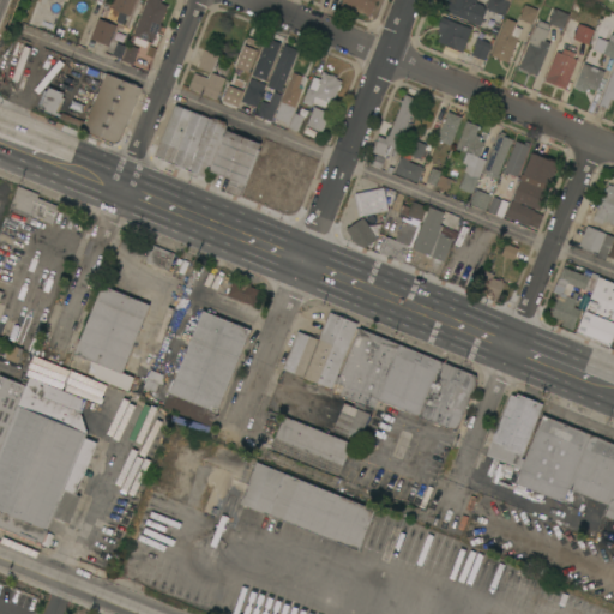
[(134,0),(130,16),(126,14),(122,24),(109,18),(113,8),(109,6),(110,2),(112,4),(113,0),(134,0)]
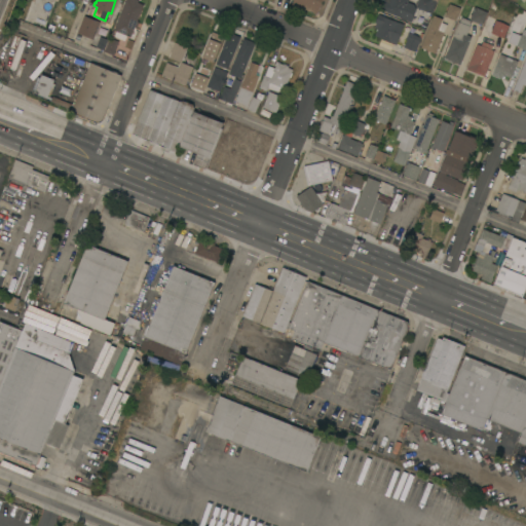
[(124,0),(137,0),(137,1),(144,4),(137,22),(138,22),(137,25),(136,25),(130,37),(113,30),(124,0)]
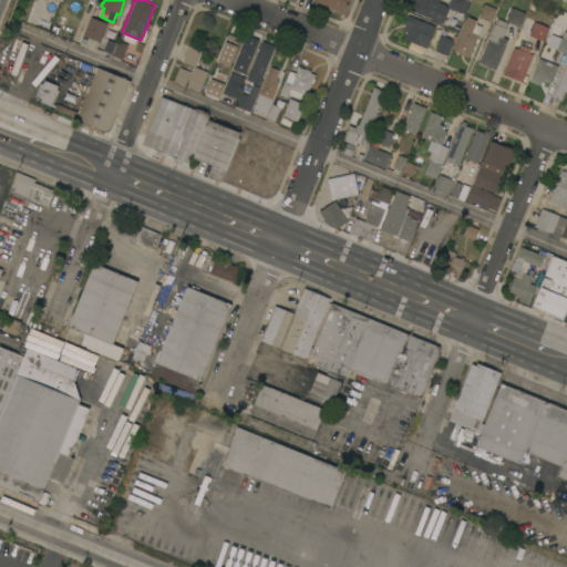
[(347,0),(341,14),(330,10),(329,11),(326,10),(326,9),(315,4),(316,0),(347,0)]
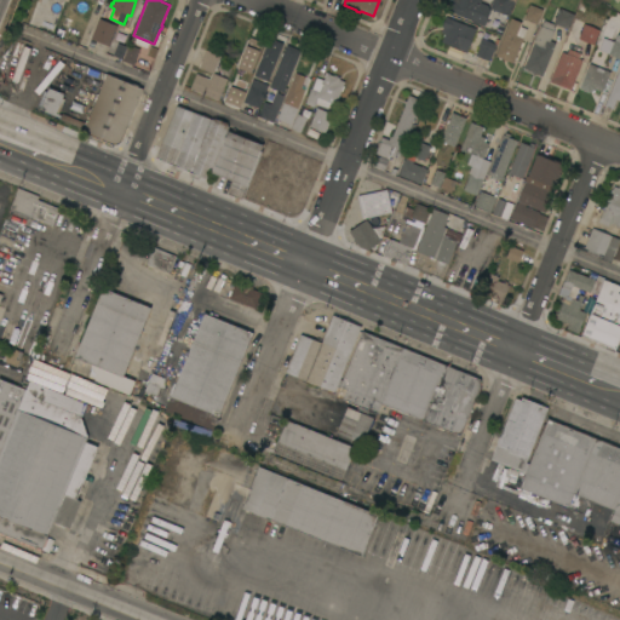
[(484,26),(448,10),(451,0),(481,0),(481,1),(488,5),(489,7),(491,11),(484,26)]
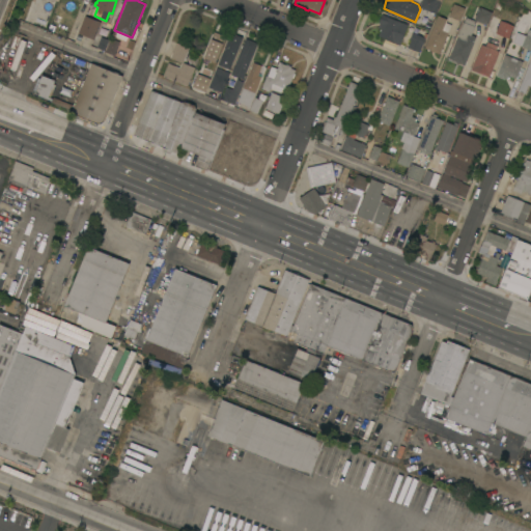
[(441,0),(441,1),(436,14),(419,6),(421,0),(441,0)]
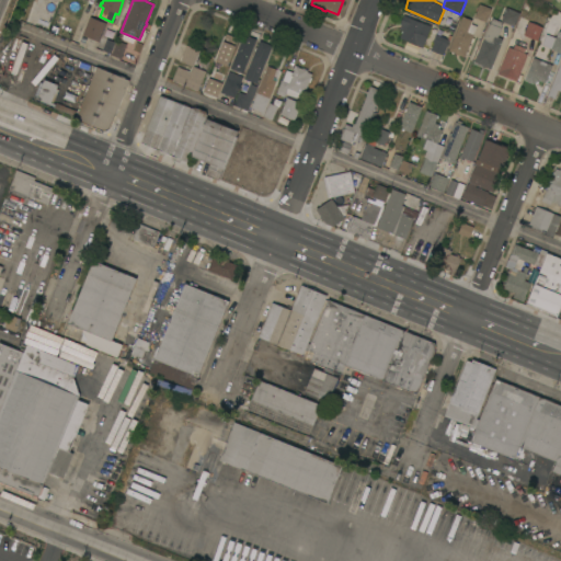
[(485,22),(473,16),(479,3),(491,8),(485,22)]
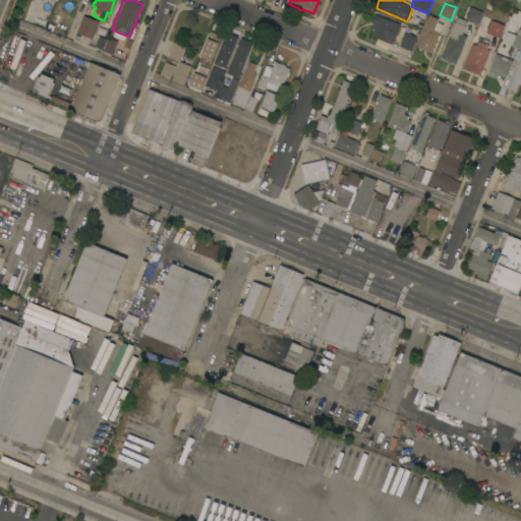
[(482,12),(477,24),(465,19),(470,6),(482,12)]
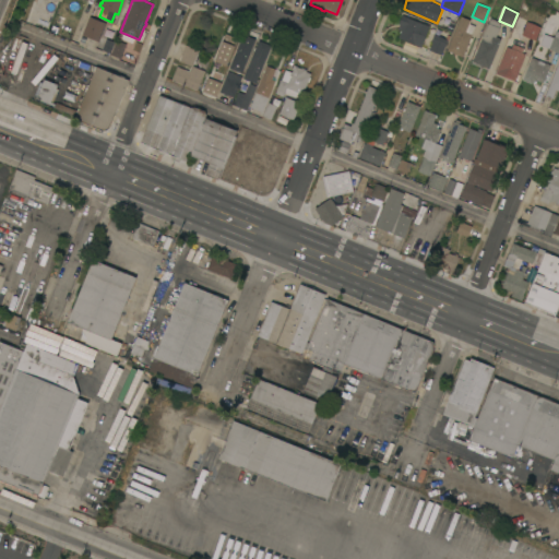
[(429,25),(421,47),(415,45),(415,44),(397,37),(401,30),(397,28),(400,24),(399,23),(402,14),(429,25)]
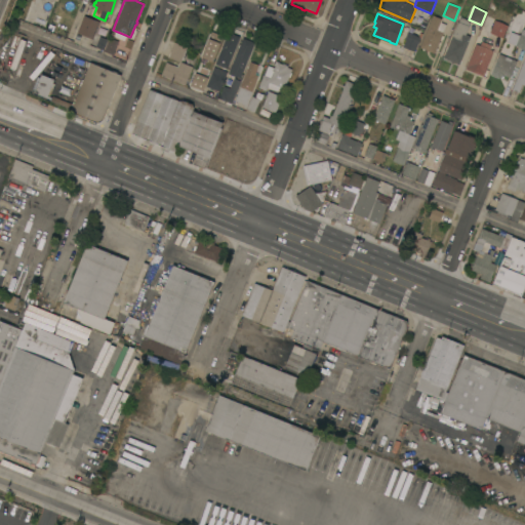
[(433,14),(442,18),(440,22),(446,25),(435,53),(419,47),(433,14)]
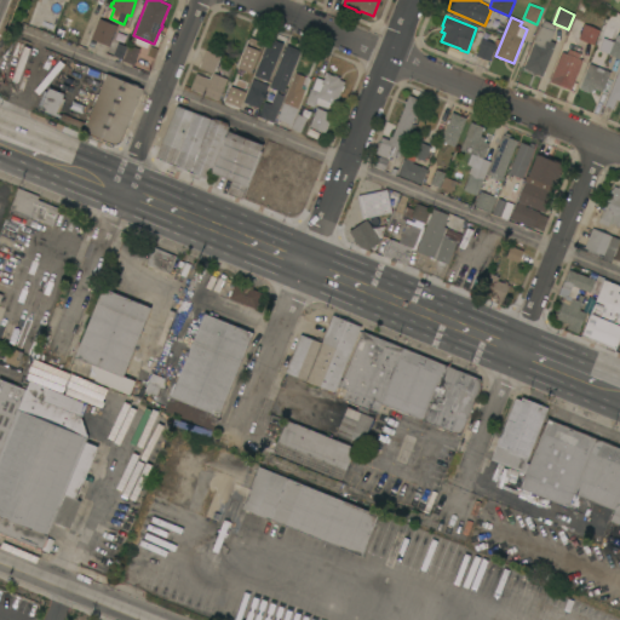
[(99,18),(118,26),(109,45),(91,38),(99,18)]
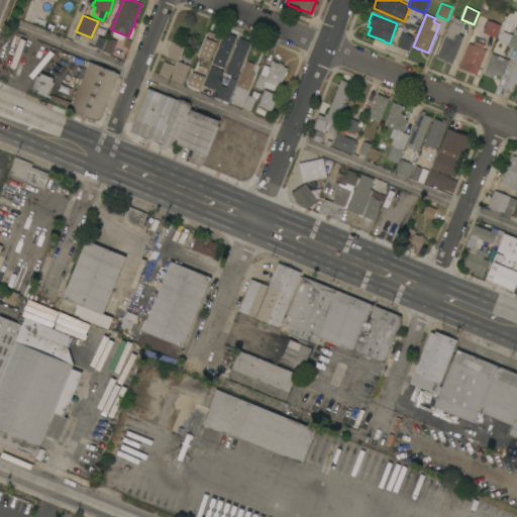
[(452,63),(437,57),(445,35),(444,34),(450,20),(451,20),(453,16),(463,20),(458,33),(463,35),(452,63)]
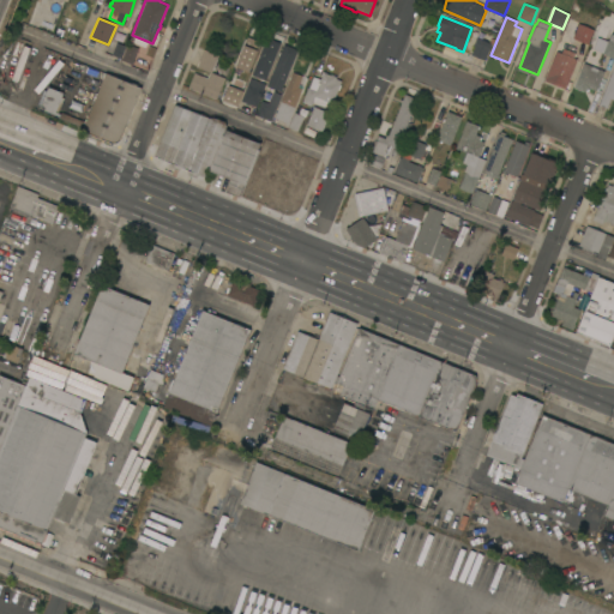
[(578,23),(594,29),(588,43),(572,37),(578,23)]
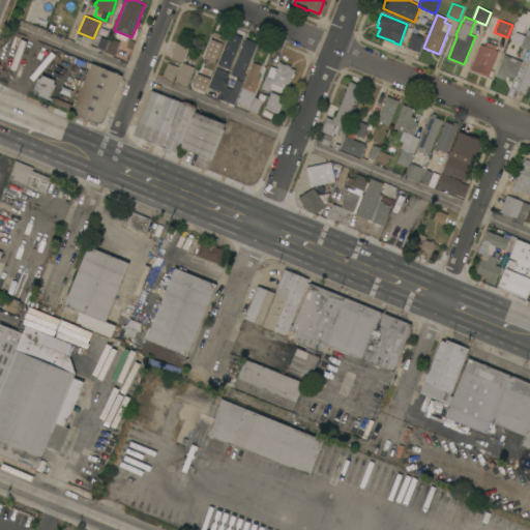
[(529,50),(520,47),(521,46),(511,41),(516,32),(525,35),(527,29),(529,30),(529,50)]
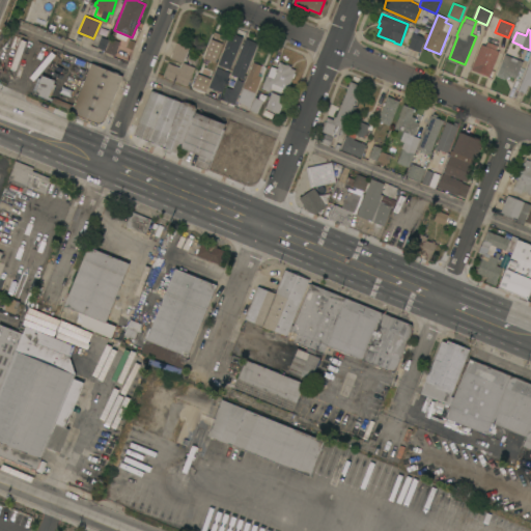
[(223,35),(211,32),(202,59),(215,62),(223,35)]
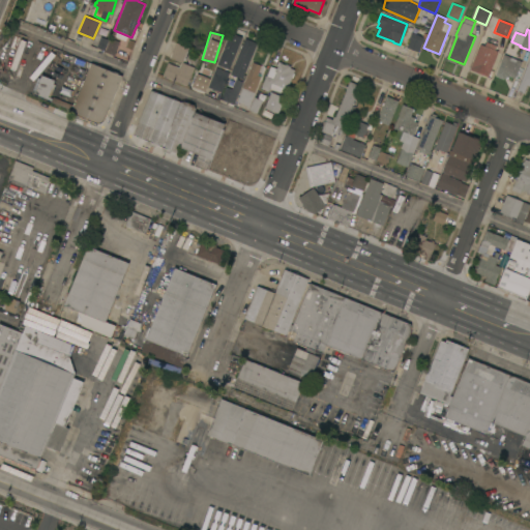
[(229,69),(217,64),(230,32),(242,36),(229,69)]
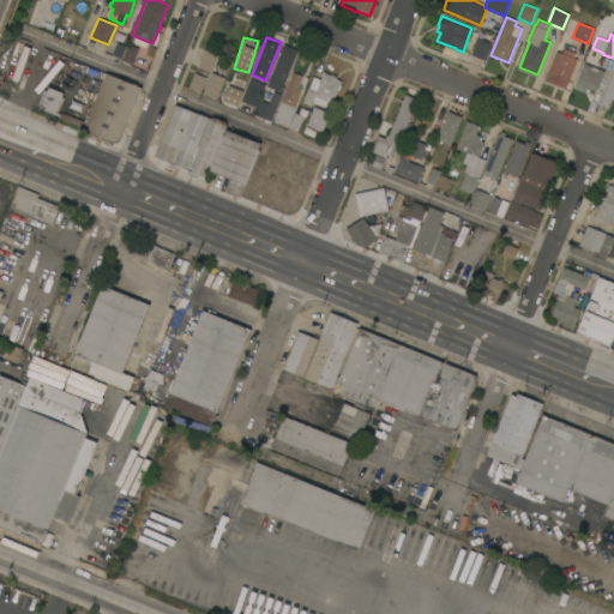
[(485,60),(471,54),(475,46),(474,46),(476,37),(491,43),(485,60)]
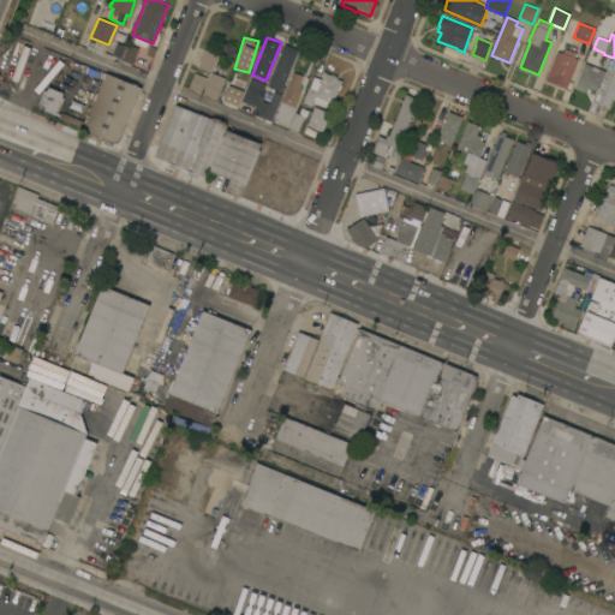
[(117,59),(124,46),(109,39),(103,51),(117,59)]
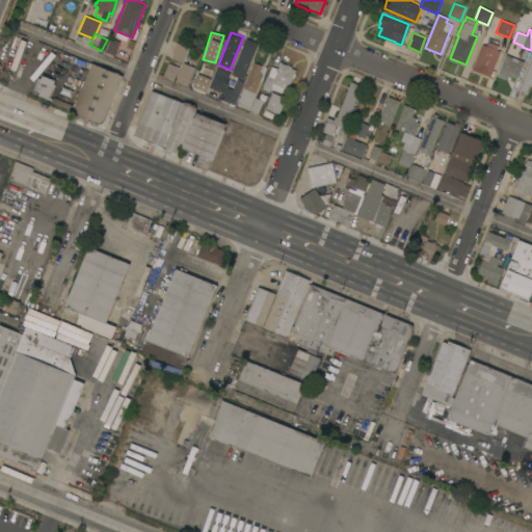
[(110,37),(120,42),(114,55),(105,52),(110,37)]
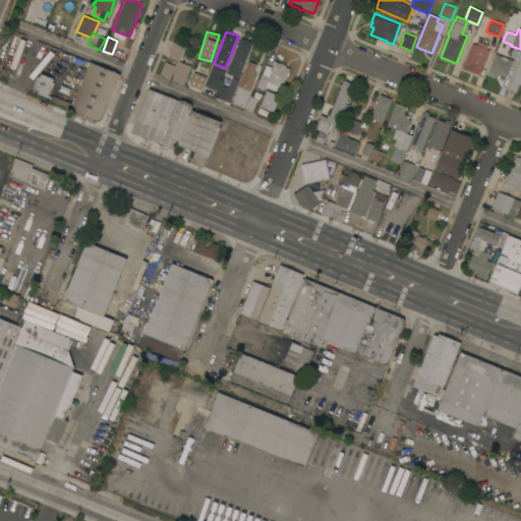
[(238,77),(226,73),(241,38),(252,42),(238,77)]
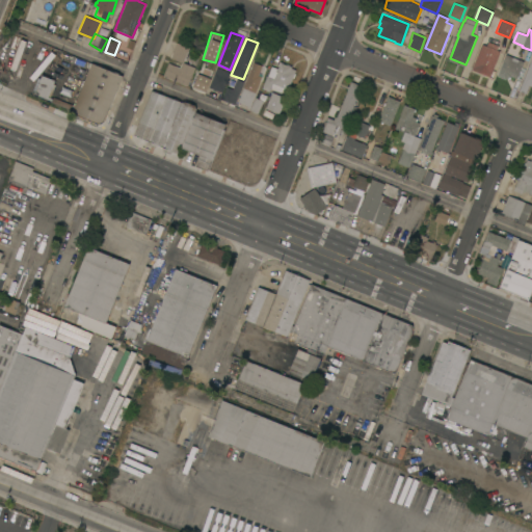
[(163,76),(168,62),(180,68),(182,62),(170,58),(177,42),(189,47),(183,62),(195,68),(188,86),(163,76)]
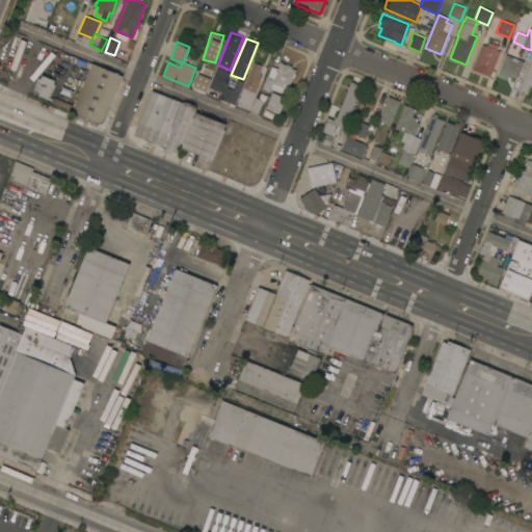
[(489,77),(472,70),(481,44),(500,51),(489,77)]
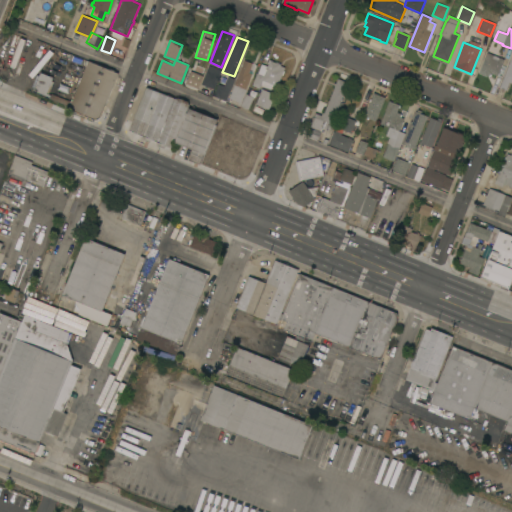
[(504,59),(497,76),(491,73),(487,75),(486,76),(478,73),(487,52),(504,59)]
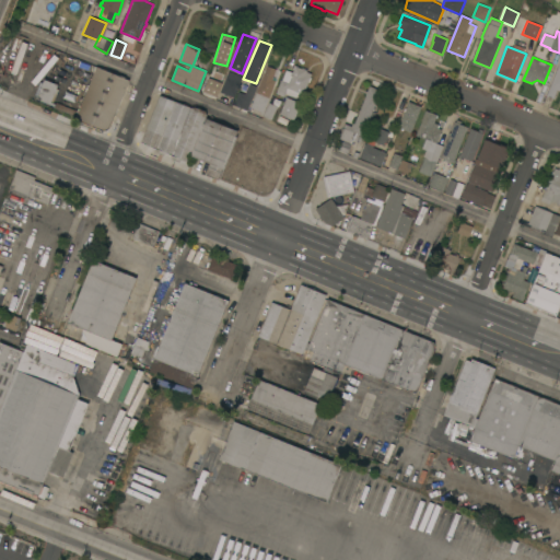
[(559,59),(559,91),(557,90),(553,98),(546,95),(559,59)]
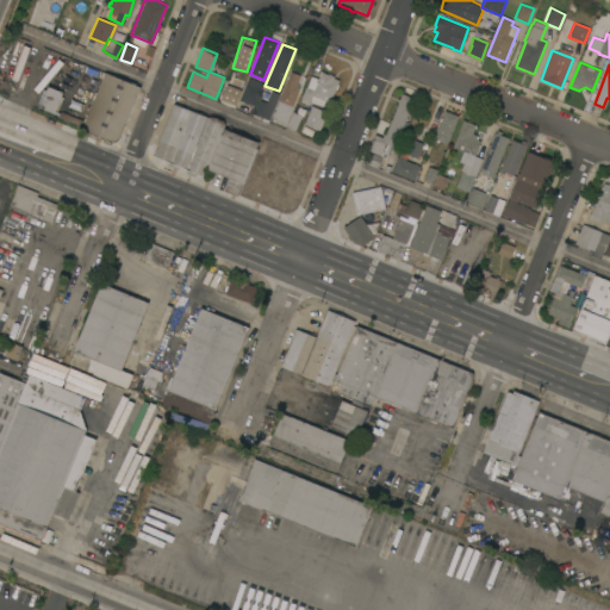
[(291,72),(304,76),(285,125),(272,119),(291,72)]
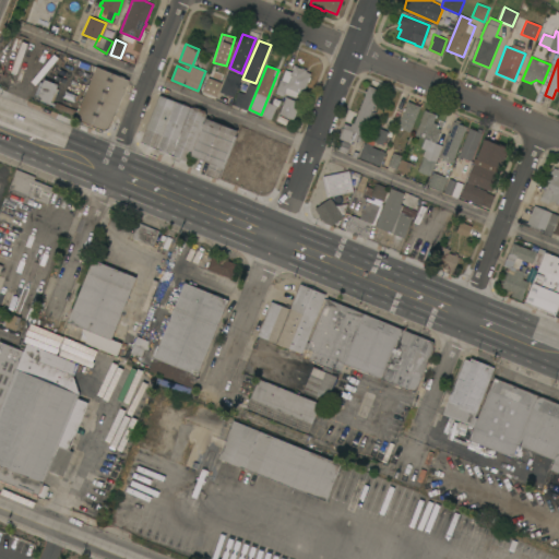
[(300,100),(284,94),(283,95),(275,93),(286,66),(293,68),(294,66),(306,70),(306,71),(311,73),(300,100)]
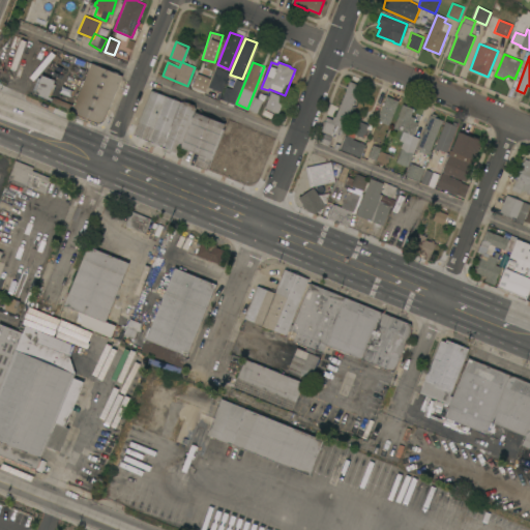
[(70,114),(91,63),(121,75),(104,121),(99,123),(96,123),(70,114)]
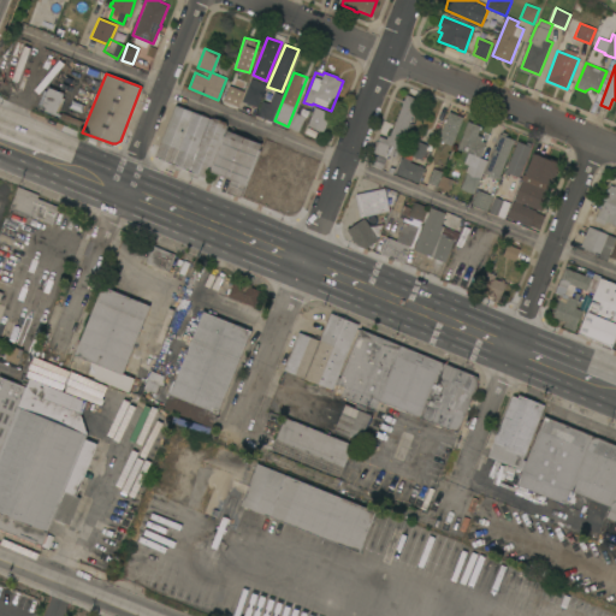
[(242,101),(252,77),(266,83),(258,107),(242,101)]
